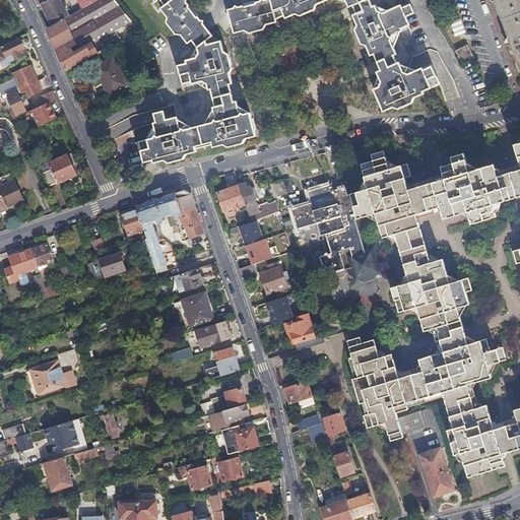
[(42,3),(55,24),(68,17),(58,0),(35,0),(38,5),(42,3)]
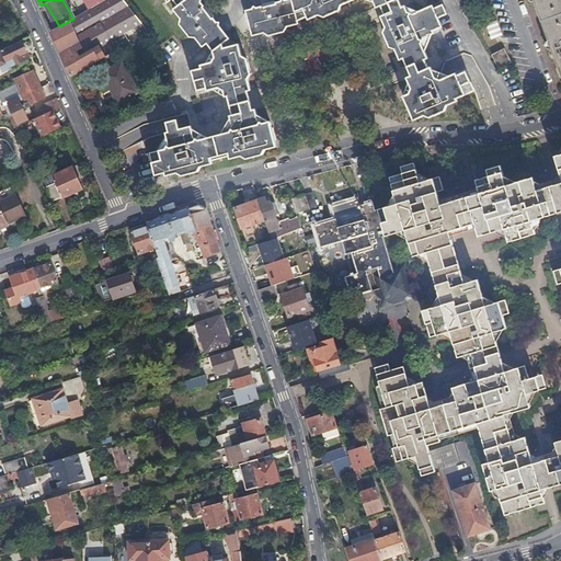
[(72,76),(73,76),(109,55),(104,46),(137,26),(144,23),(125,0),(105,0),(91,9),(79,15),(73,19),(59,26),(52,31),(72,76)]
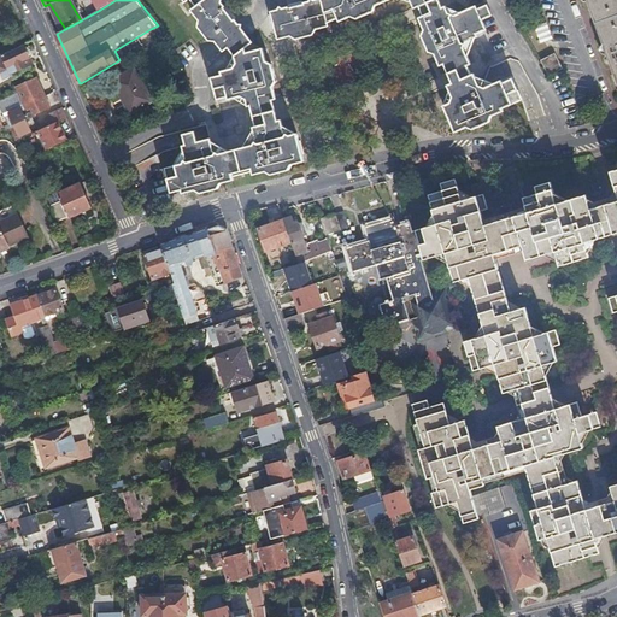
[(94,0),(100,10),(116,0),(94,0)]
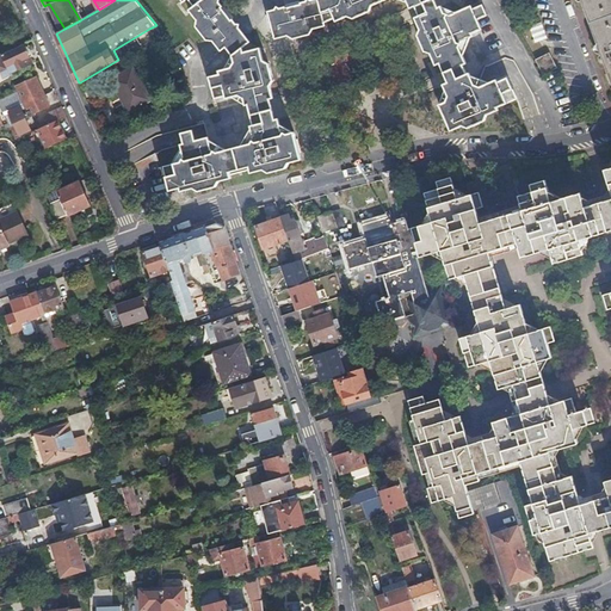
[(215,38),(234,20),(220,4),(220,0),(184,0),(192,0),(197,5),(192,10),(201,19),(198,26),(209,39),(213,41),(215,38)]
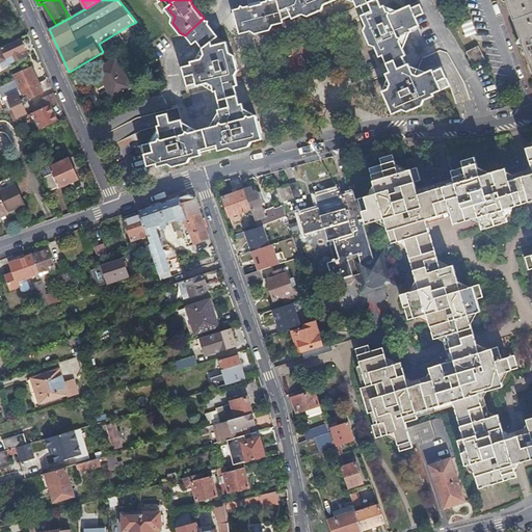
[(353,0),(356,5),(361,3),(368,0),(265,0),(266,1),(235,9),(240,33),(249,31),(256,34),(269,31),(271,25),(282,23),(281,21),(292,16),(294,18),(302,14),(309,17),(322,10),(323,4),(331,0),(353,0)]
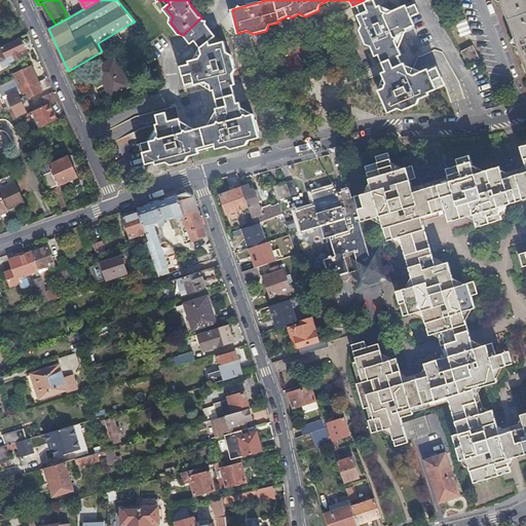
[(364,0),(357,3),(361,10),(376,2),(374,0),(364,0)]
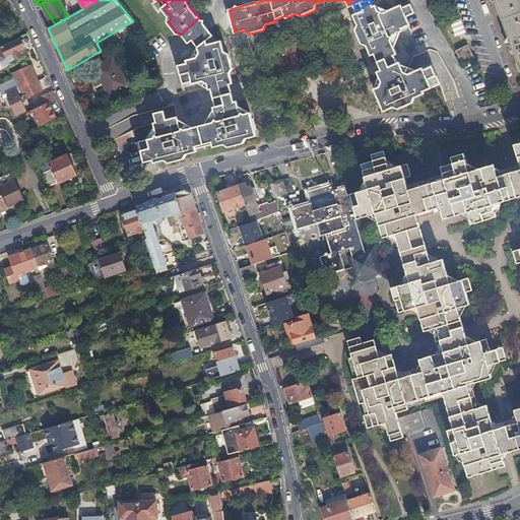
[(408,0),(401,4),(405,12),(412,8),(408,0)]
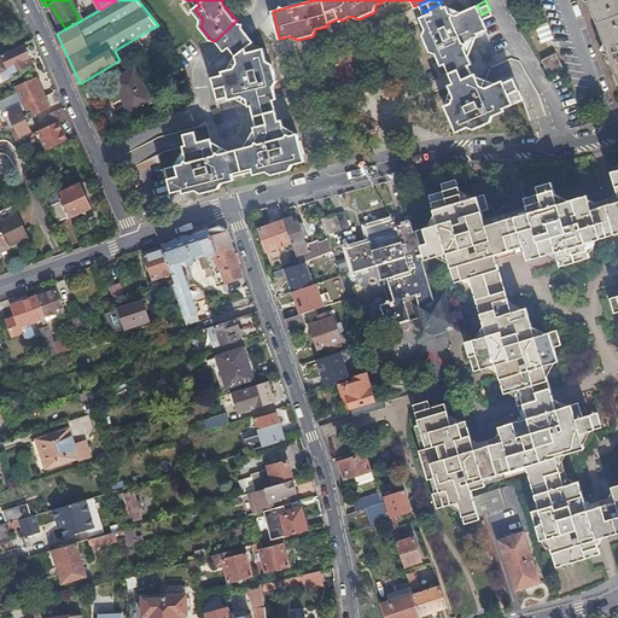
[(617,0),(588,0),(596,23),(617,82),(617,0)]
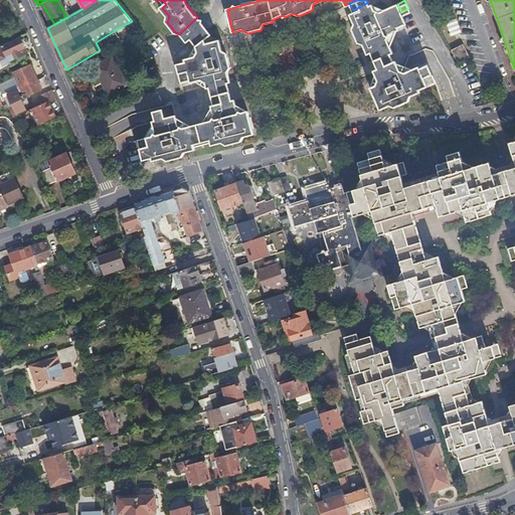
[(371,52),(374,60),(386,55),(390,52),(382,35),(398,27),(397,25),(388,5),(378,9),(373,6),(371,1),(368,2),(353,10),(348,12),(354,24),(353,28),(359,41),(364,44),(368,53),(371,52)]
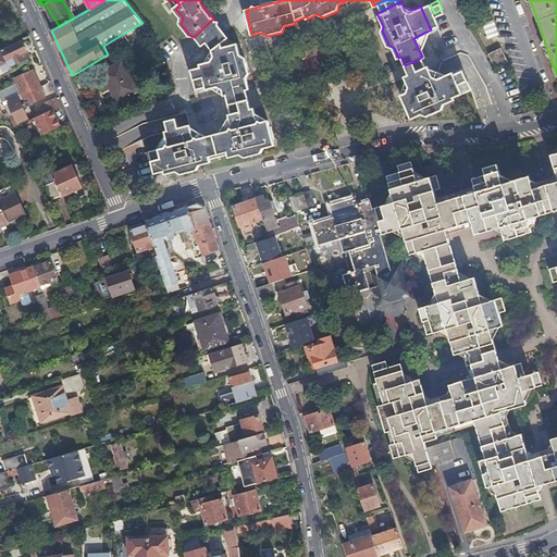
[(429,1),(420,5),(430,27),(438,23),(434,13),(430,4),(429,1)]
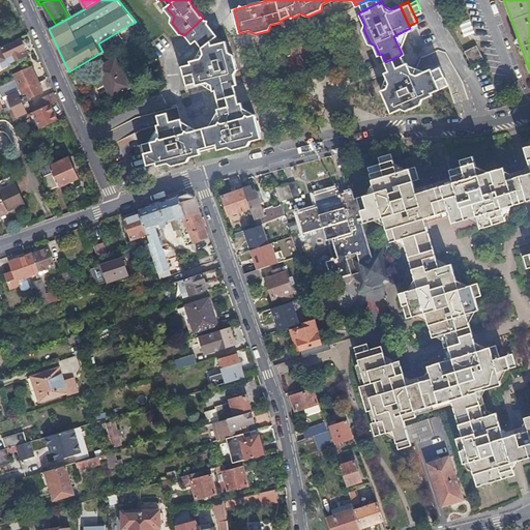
[(213,31),(203,18),(186,33),(194,42),(197,40),(200,43),(204,47),(212,40),(217,36),(213,31)]
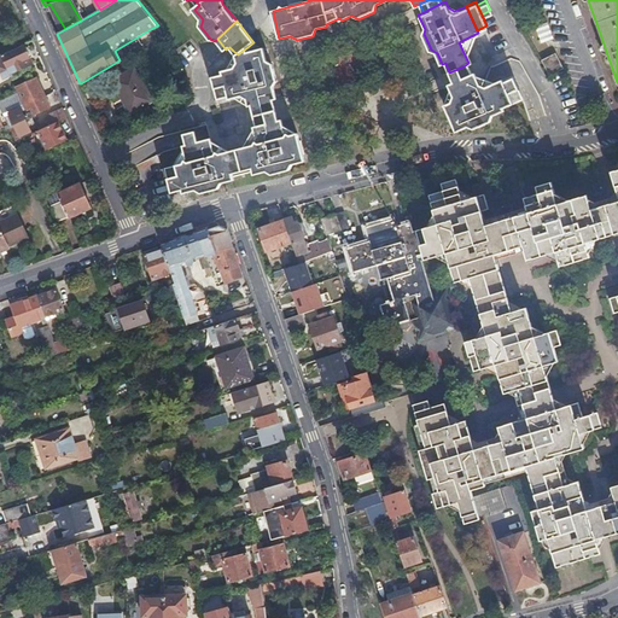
[(538,42),(552,40),(548,24),(535,27),(538,42)]
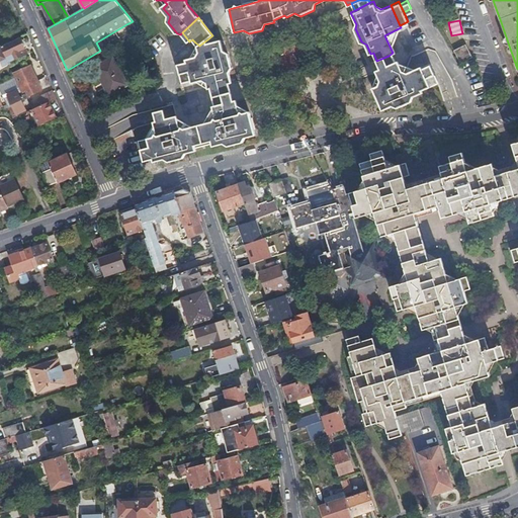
[(133,32),(139,29),(139,28),(133,21),(126,24),(133,32)]
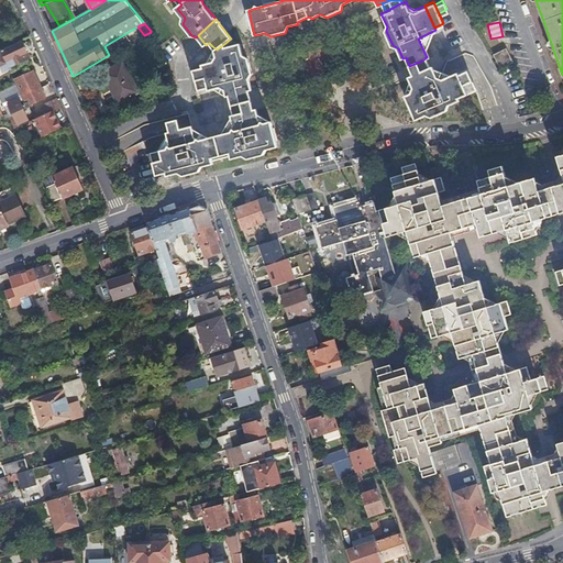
[(435,30),(418,39),(424,41),(438,34),(435,30)]
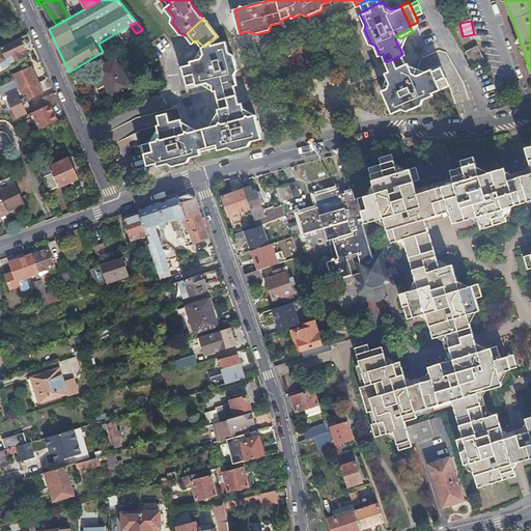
[(0,49),(0,60),(2,60),(4,65),(27,55),(24,49),(26,48),(22,39),(0,49)]
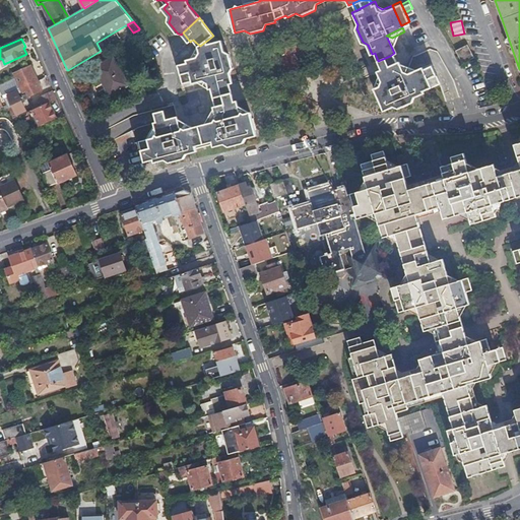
[(213,87),(233,82),(231,72),(235,67),(231,54),(225,51),(222,41),(209,44),(208,40),(200,46),(201,51),(200,54),(198,56),(195,56),(197,65),(199,75),(209,73),(213,87)]
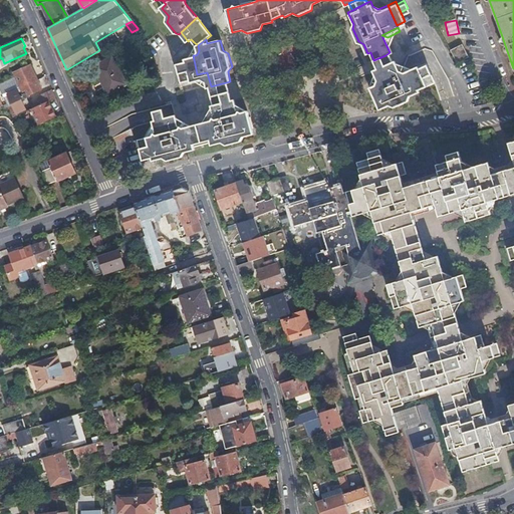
[(463,43),(451,48),(457,61),(469,55),(463,43)]
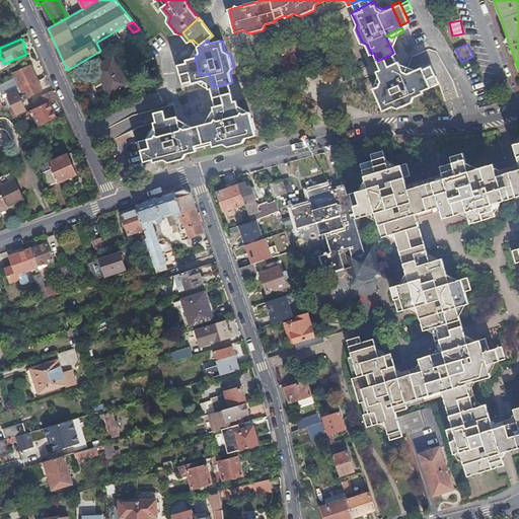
[(377,61),(381,70),(392,64),(389,56),(377,61)]
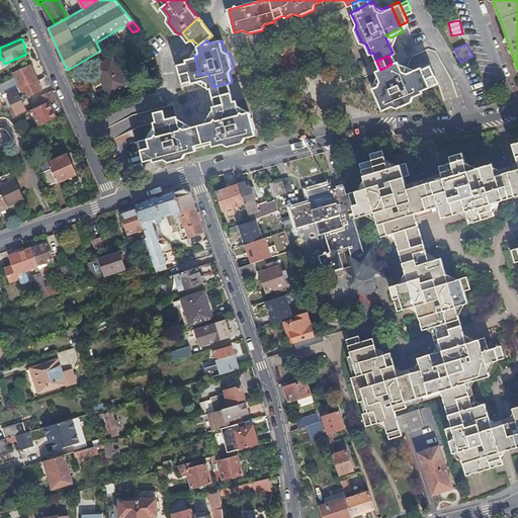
[(114,57),(95,67),(109,95),(130,85),(114,57)]
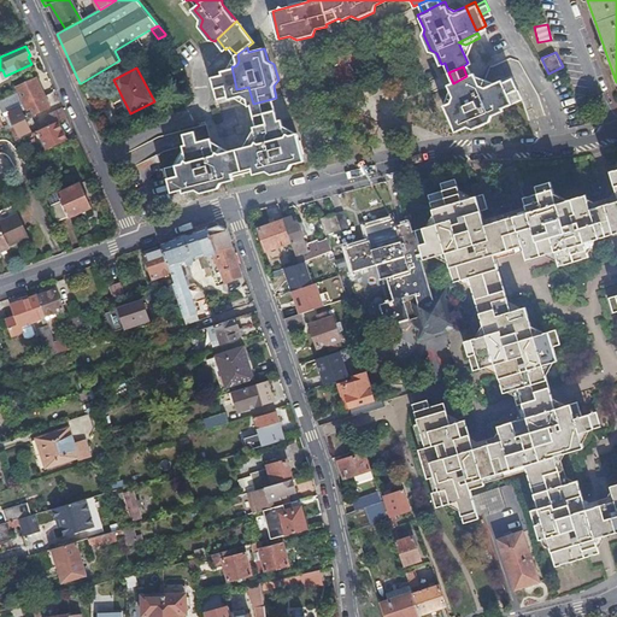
[(477,93),(486,89),(477,71),(470,75),(477,93)]
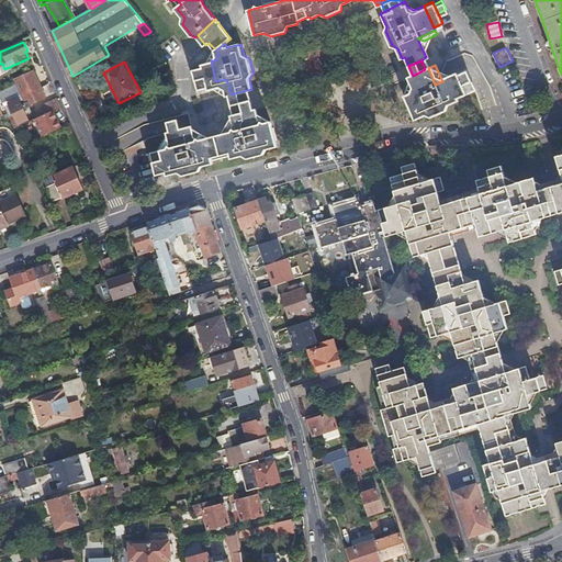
[(458,99),(471,92),(463,74),(456,78),(454,76),(442,81),(435,85),(428,68),(425,69),(413,76),(409,77),(415,88),(412,92),(405,96),(416,120),(426,114),(431,117),(447,111),(448,104),(459,100),(458,99)]
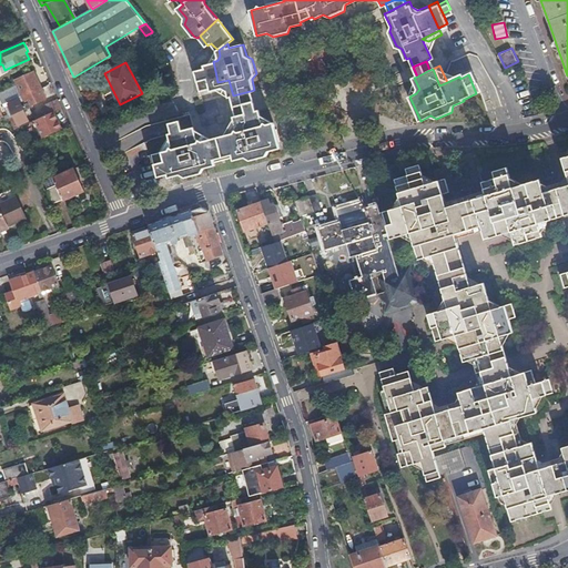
[(217,82),(215,71),(205,73),(209,89),(219,85),(217,82)]
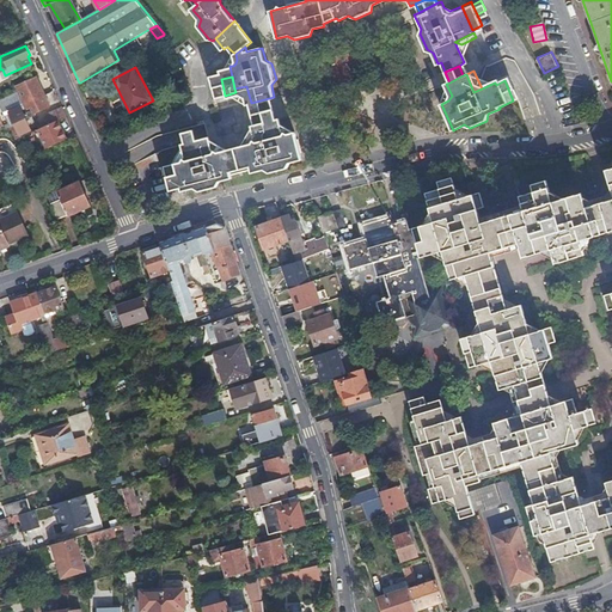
[(37,78),(17,86),(26,108),(31,105),(34,112),(49,105),(37,78)]
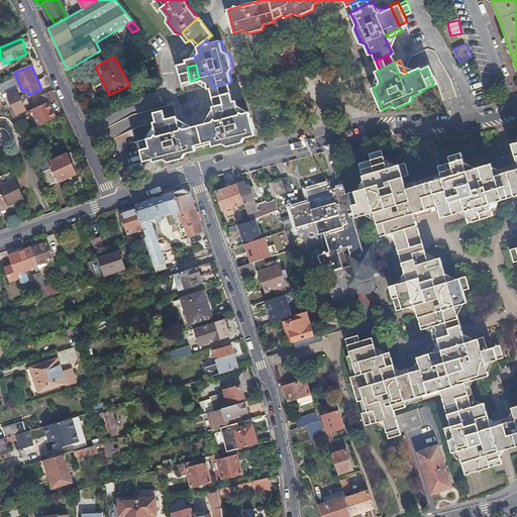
[(204,80),(212,87),(208,73),(198,75),(199,78),(199,80),(204,80)]
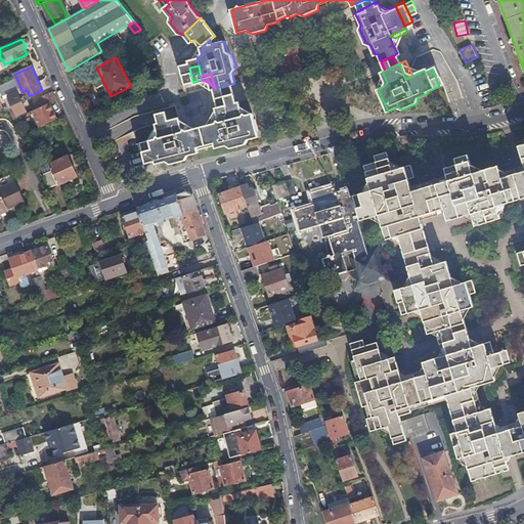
[(221,105),(239,101),(234,83),(215,88),(219,105),(217,106),(220,121),(225,120),(221,105)]
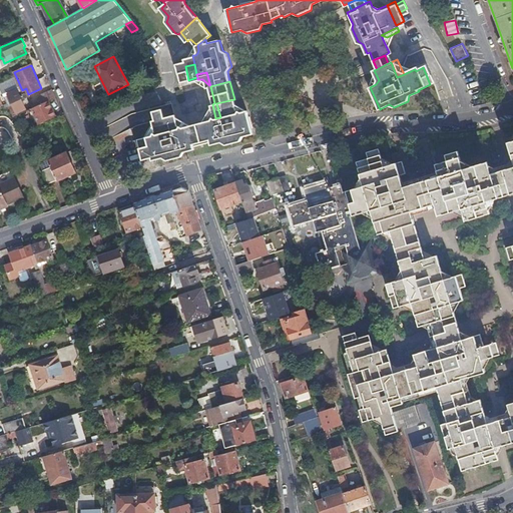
[(56,97),(53,89),(40,95),(43,102),(49,100),(56,97)]
